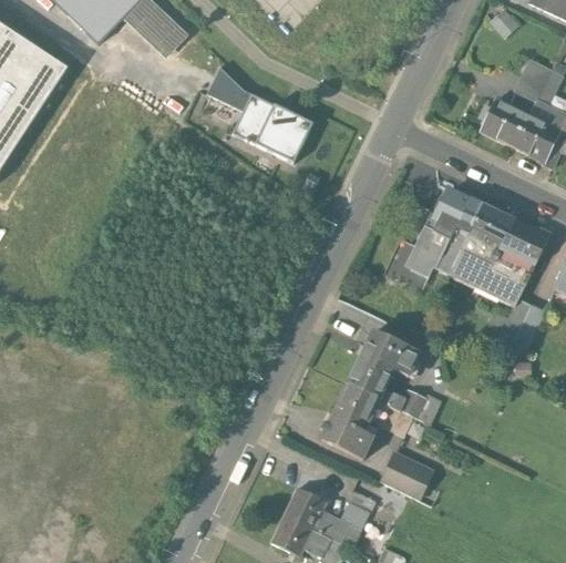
[(54,0),(100,42),(123,18),(140,0),(54,0)]
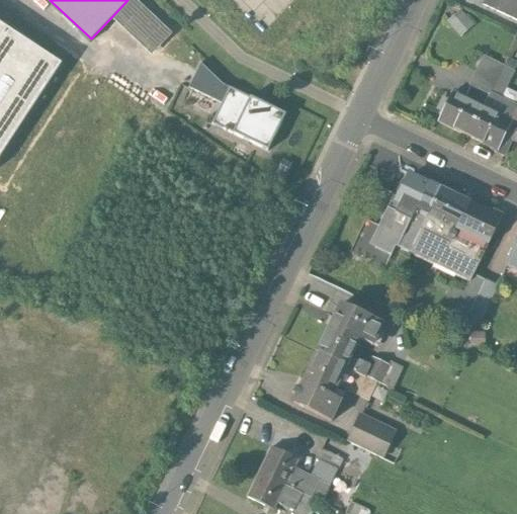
[(172,31),(139,0),(127,0),(112,16),(152,53),(172,31)]
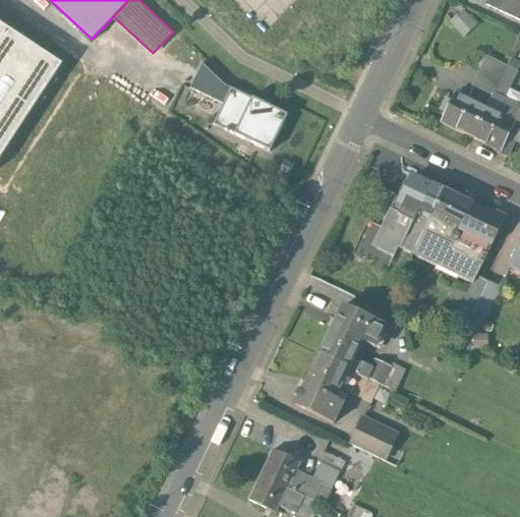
[(488,0),(519,15),(519,0),(488,0)]
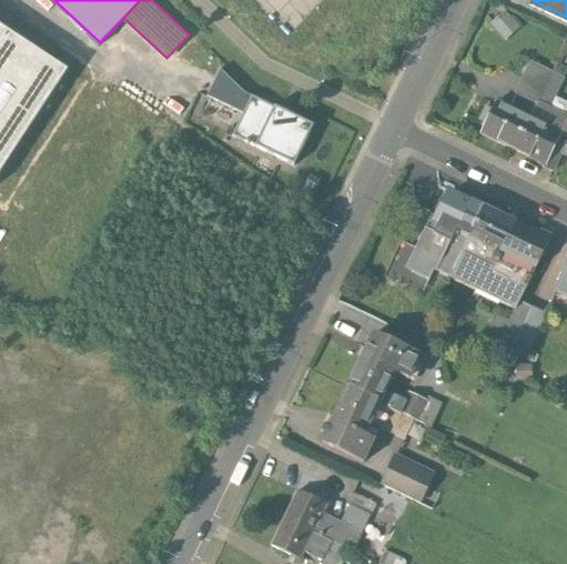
[(505,6),(490,19),(505,36),(519,22),(505,6)]
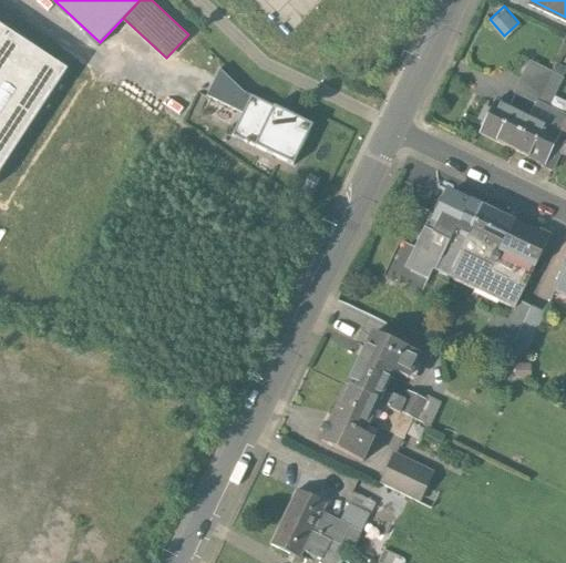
[(0,170),(68,68),(0,22),(0,170)]
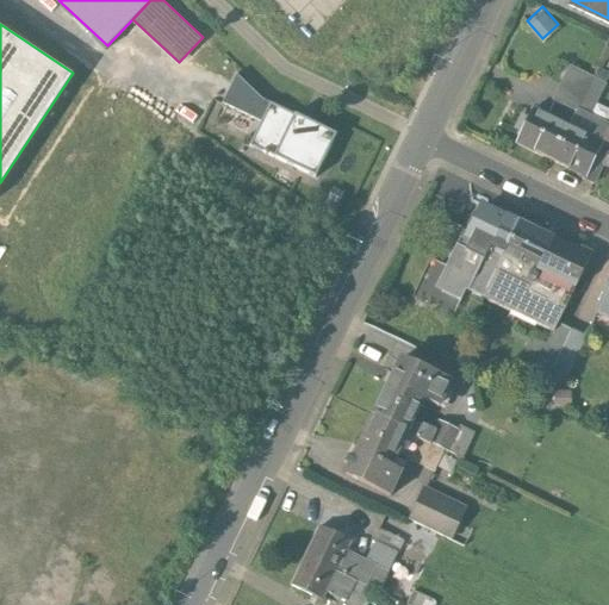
[(594,70),(570,60),(552,95),(576,106),(594,70)]
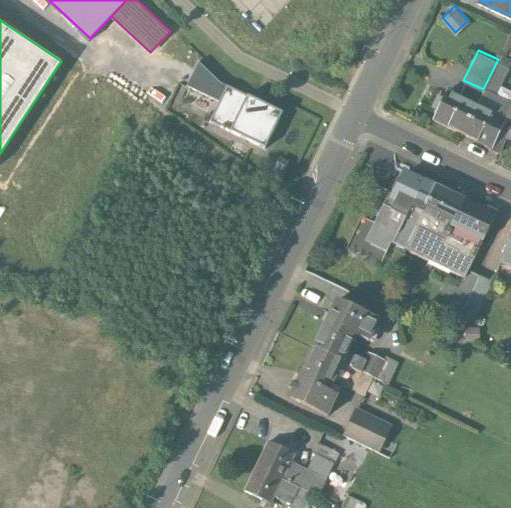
[(510,56),(501,52),(498,59),(509,65),(510,62),(510,56)]
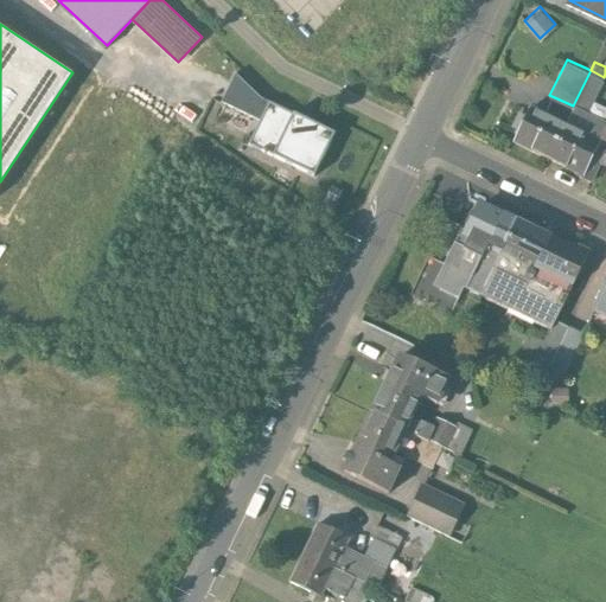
[(591,70),(573,106),(587,113),(604,77),(591,70)]
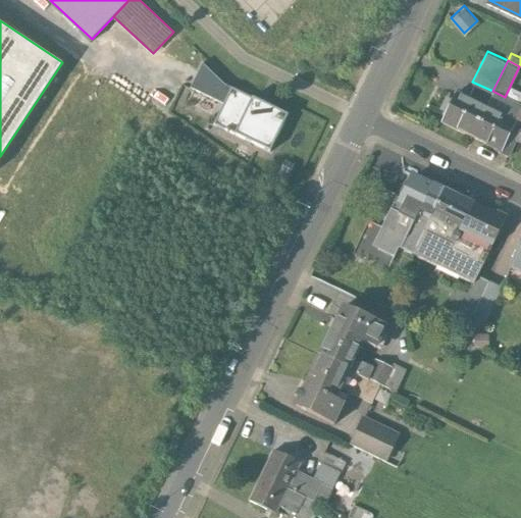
[(191,86),(224,102),(232,86),(225,83),(202,61),(191,86)]
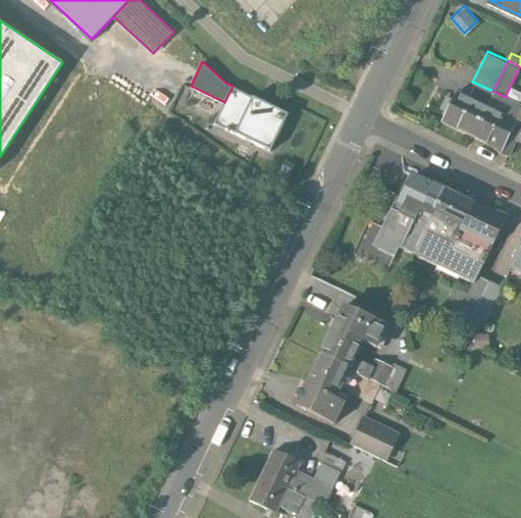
[(289,113),(232,86),(224,102),(214,122),(271,149),(289,113)]
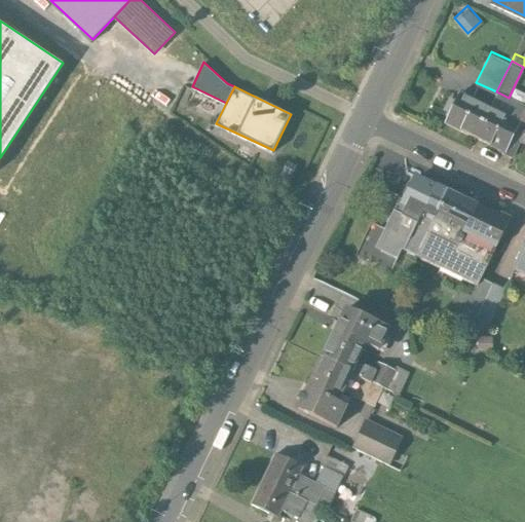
[(442,120),(476,136),(491,102),(458,86),(442,120)]
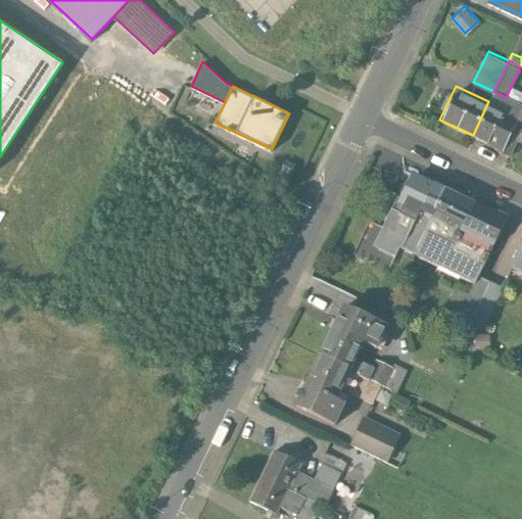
[(521,94),(514,112),(518,114),(513,126),(521,130),(521,94)]
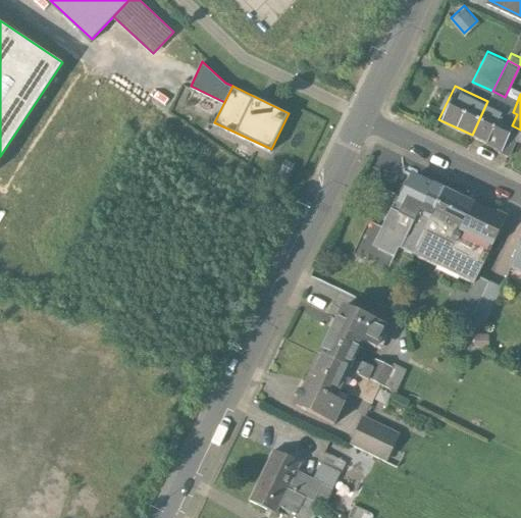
[(487,101),(472,135),(501,149),(512,125),(517,114),(513,112),(487,101)]
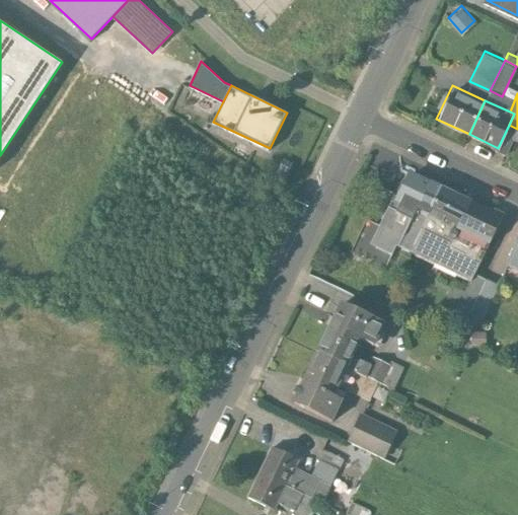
[(396,243),(412,250),(443,184),(409,167),(394,200),(391,198),(370,243),(392,253),(396,243)]
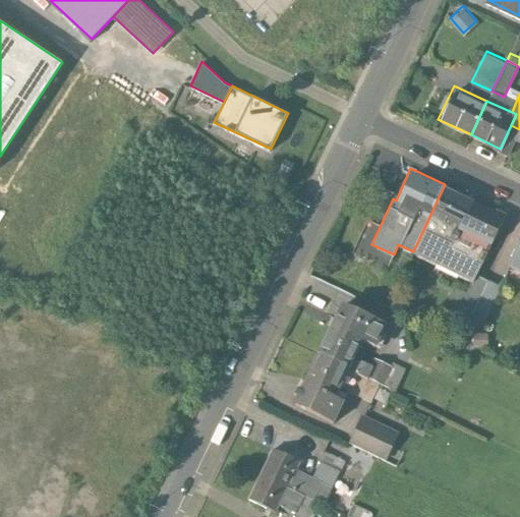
[(442,266),(473,197),(445,184),(413,251),(442,266)]
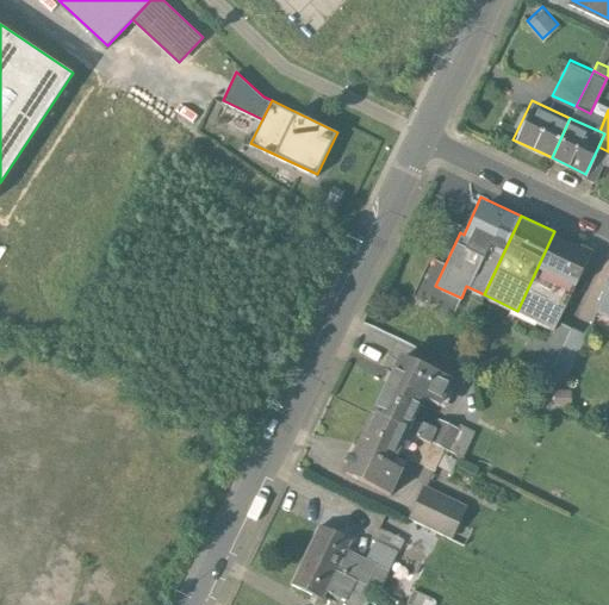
[(554,231),(517,311),(553,328),(558,317),(591,248),(554,231)]
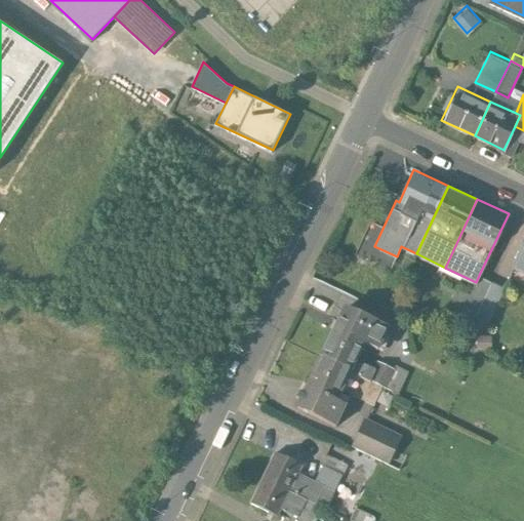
[(523,238),(508,273),(523,281),(523,238)]
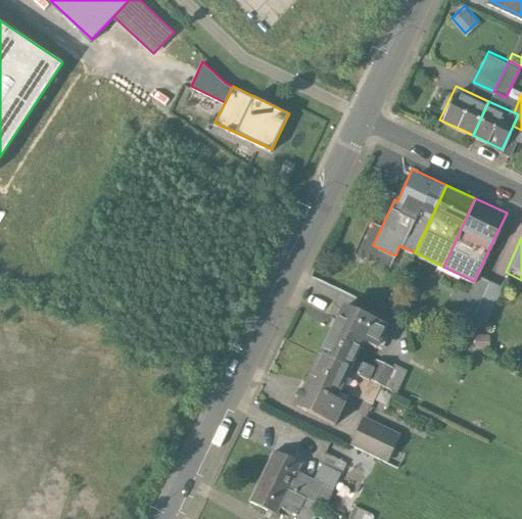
[(489,277),(478,272),(474,281),(469,291),(457,286),(448,304),(471,316),(489,277)]
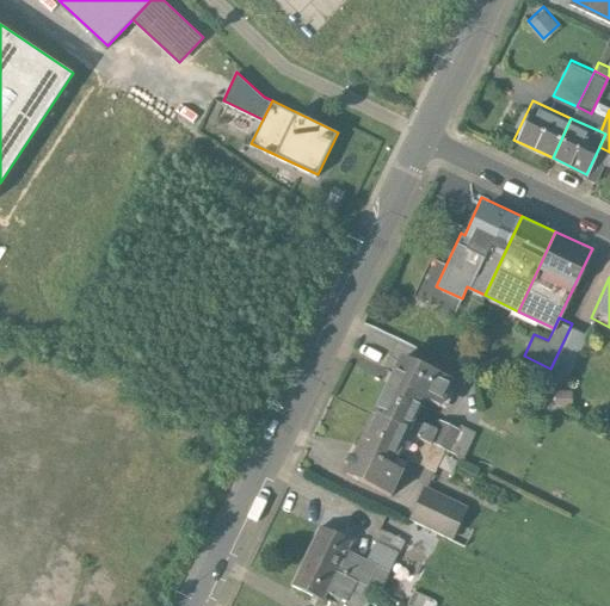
[(587,332),(572,323),(550,369),(566,376),(587,332)]
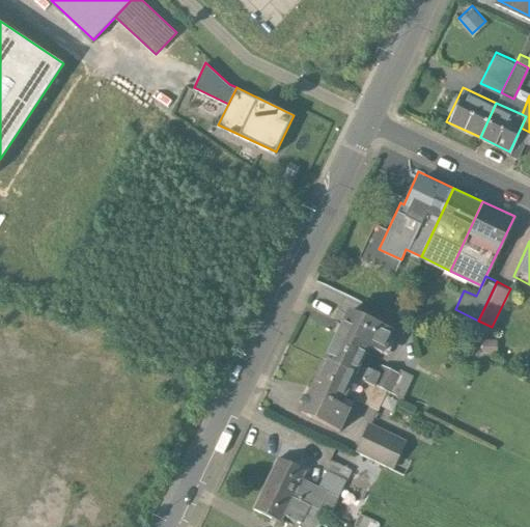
[(344,303),(319,356),(373,383),(380,369),(367,363),(356,364),(366,342),(380,349),(391,325),(344,303)]
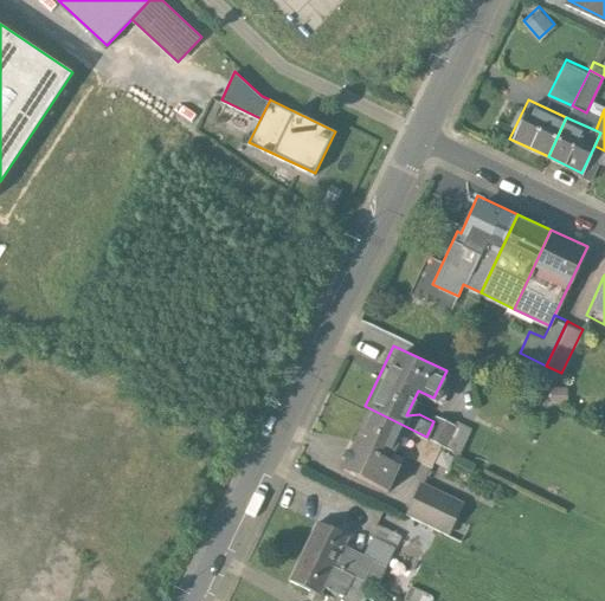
[(534,364),(516,356),(508,375),(526,383),(534,364)]
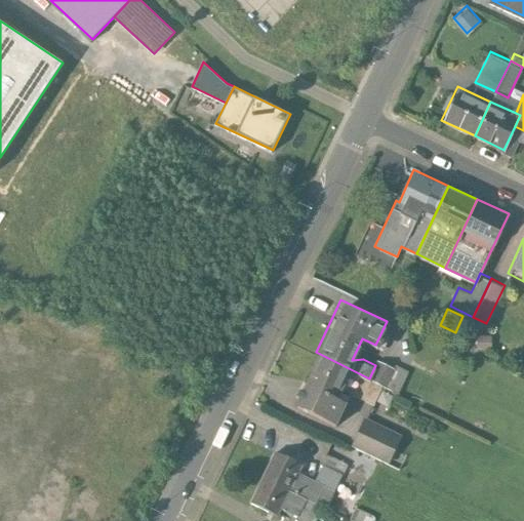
[(491,332),(477,332),(477,347),(491,347),(491,332)]
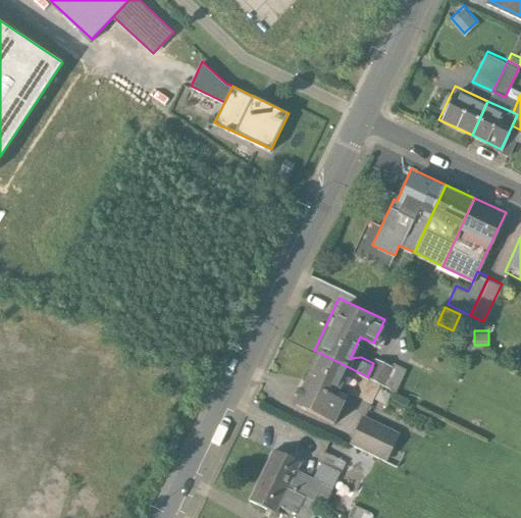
[(314,350),(291,399),(332,419),(343,397),(333,392),(336,383),(372,401),(381,383),(367,376),(314,350)]
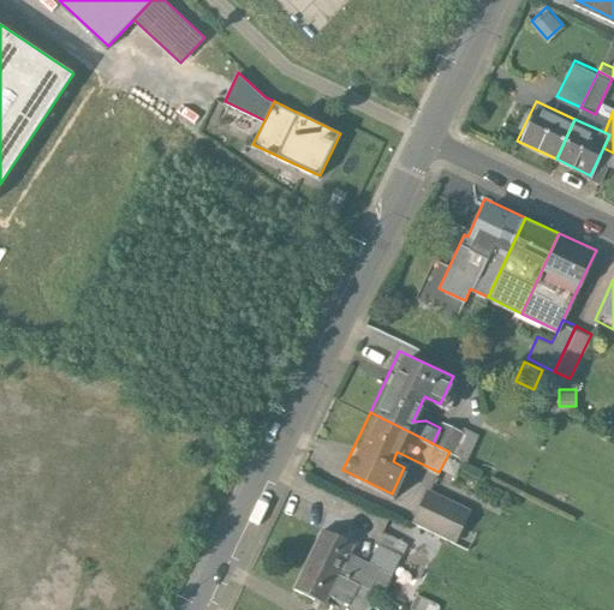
[(443,419),(440,428),(433,443),(449,452),(451,453),(463,429),(443,419)]
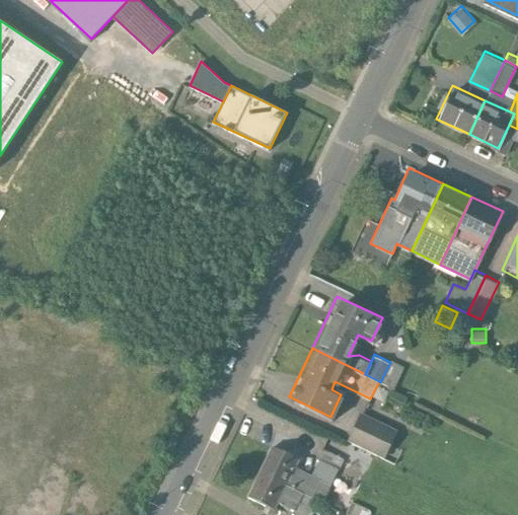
[(391,358),(390,362),(380,382),(393,388),(405,364),(391,358)]
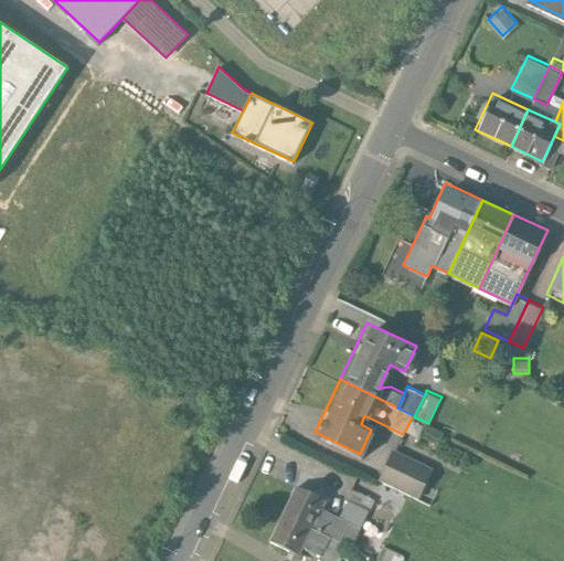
[(432,465),(393,446),(378,477),(417,496),(432,465)]
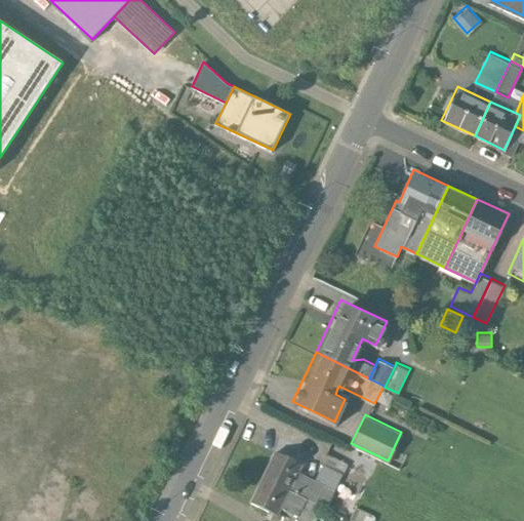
[(329,448),(348,457),(352,448),(333,440),(329,448)]
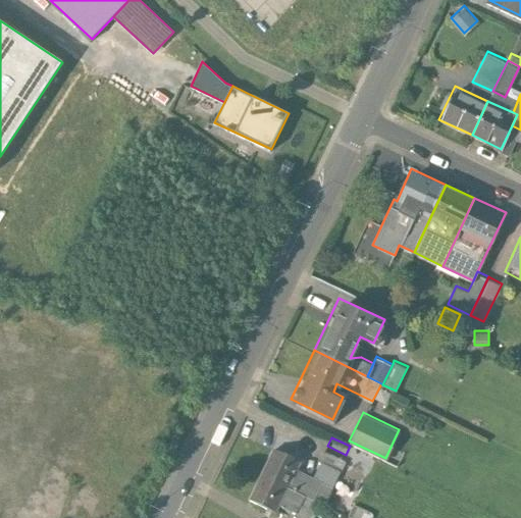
[(300,460),(271,447),(259,472),(303,494),(317,500),(324,503),(332,484),(314,476),(296,467),(300,460)]
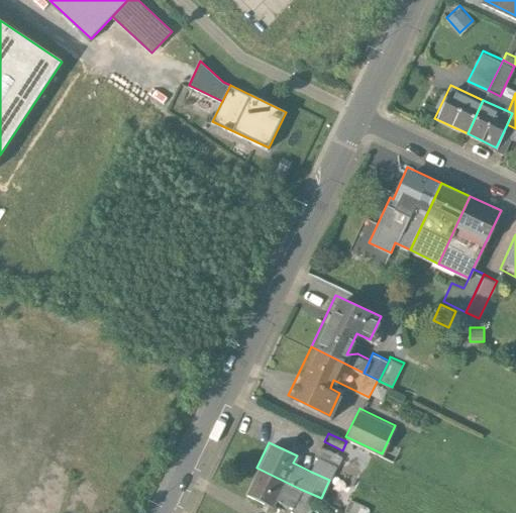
[(322,445),(317,455),(337,465),(341,454),(322,445)]
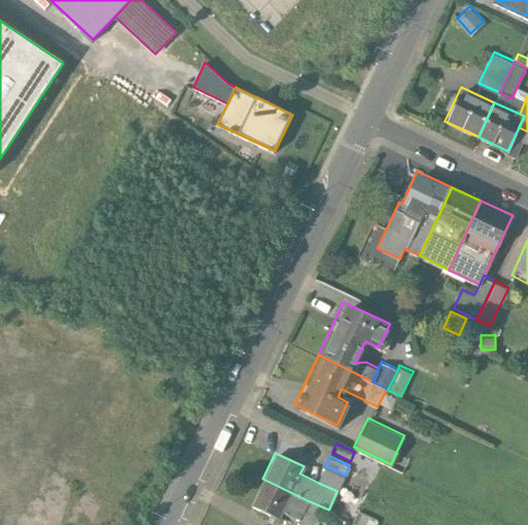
[(324,466),(318,483),(337,491),(345,475),(324,466)]
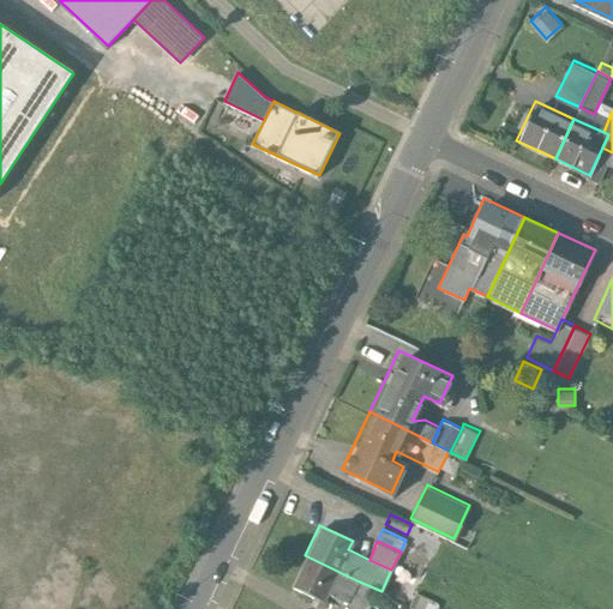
[(356,580),(305,555),(292,584),(325,601),(329,591),(347,600),(356,580)]
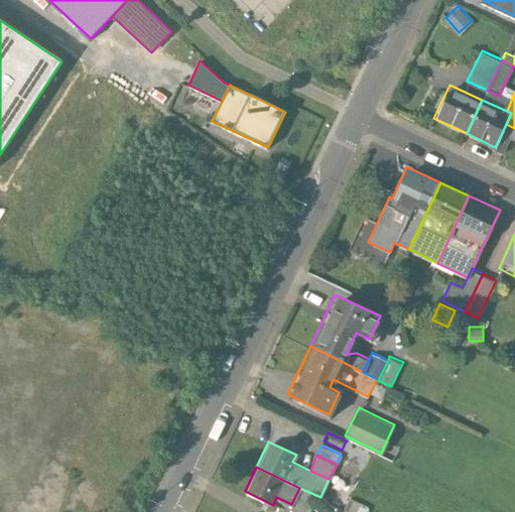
[(299,488),(291,504),(288,510),(292,511),(304,511),(313,494),(299,488)]
